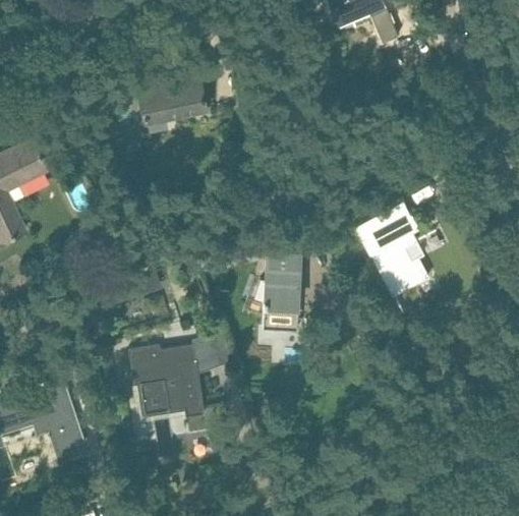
[(328,0),(340,26),(370,13),(383,46),(400,39),(383,0),(328,0)]
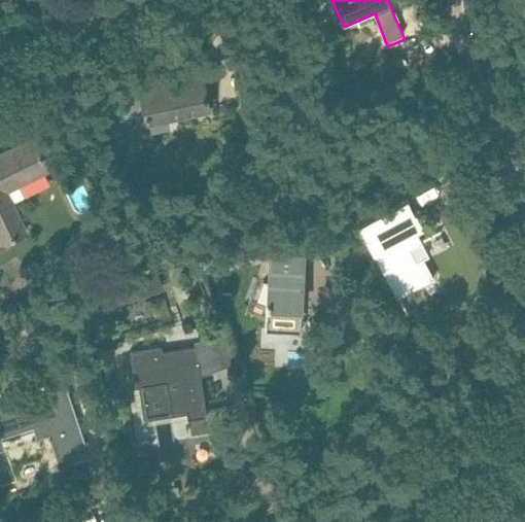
[(179,87),(142,95),(149,130),(211,116),(203,76),(178,81),(179,87)]
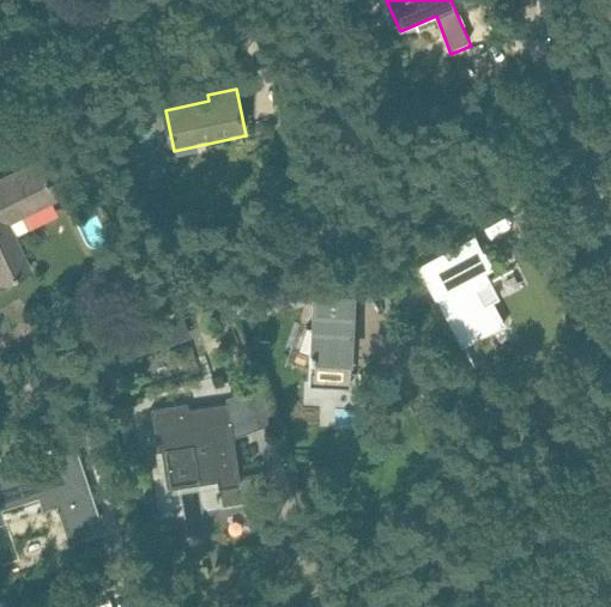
[(0,298),(11,292),(8,286),(31,274),(10,230),(61,205),(42,165),(0,186),(0,298)]
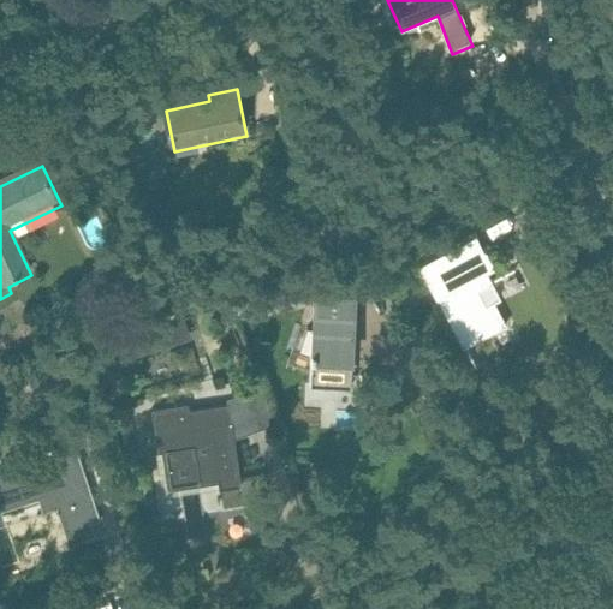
[(436,233),(411,246),(421,268),(422,267),(447,254),(436,233)]
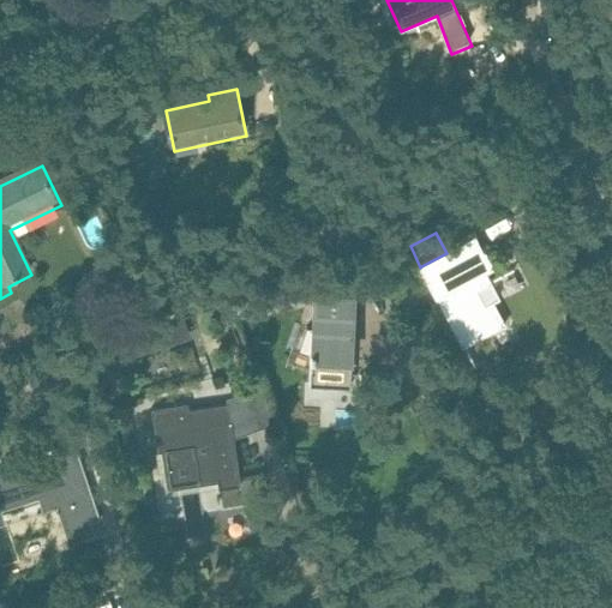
[(479,295),(493,287),(486,275),(496,270),(486,253),(485,253),(477,238),(447,253),(421,266),(430,283),(429,283),(465,351),(508,330),(495,305),(486,309),(479,295)]
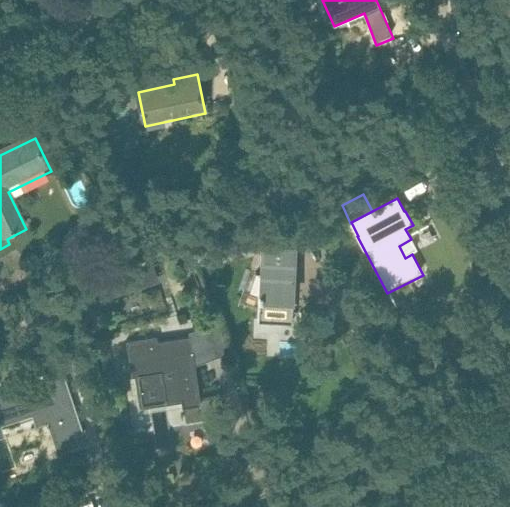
[(257,277),(251,296),(260,299),(259,325),(293,327),(296,277),(297,277),(299,269),(296,268),(297,265),(297,249),(263,247),(262,263),(262,277),(257,277)]
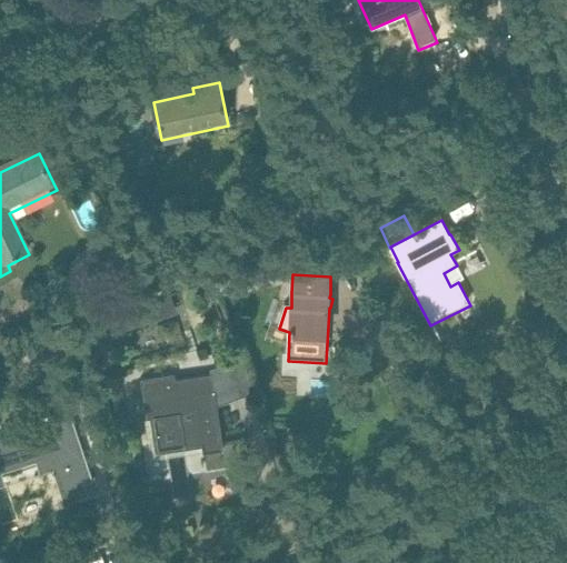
[(79,342),(73,327),(62,330),(68,347),(79,342)]
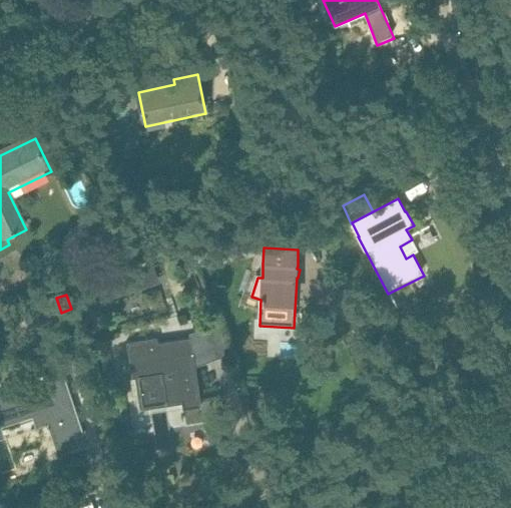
[(189,353),(187,342),(159,346),(158,341),(128,345),(130,357),(129,357),(133,383),(140,382),(144,410),(168,406),(167,404),(182,402),(184,411),(184,412),(202,410),(196,370),(193,352),(189,353)]
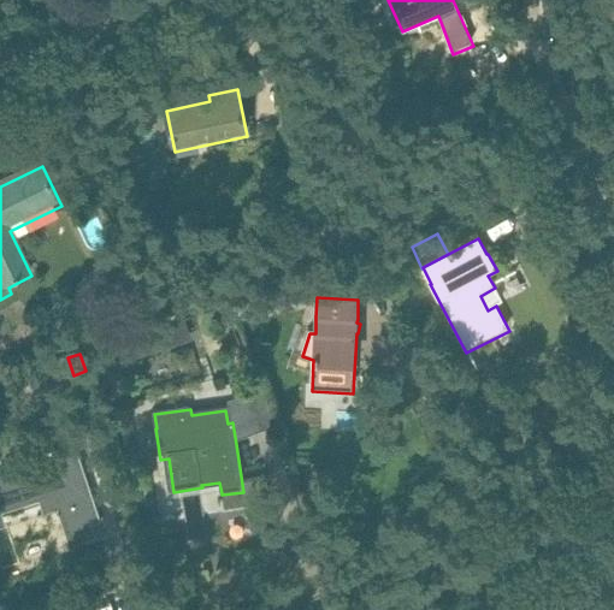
[(99,520),(100,525),(101,525),(76,448),(58,454),(64,474),(21,487),(16,474),(0,479),(0,517),(60,498),(77,548),(96,542),(90,522),(99,520)]
